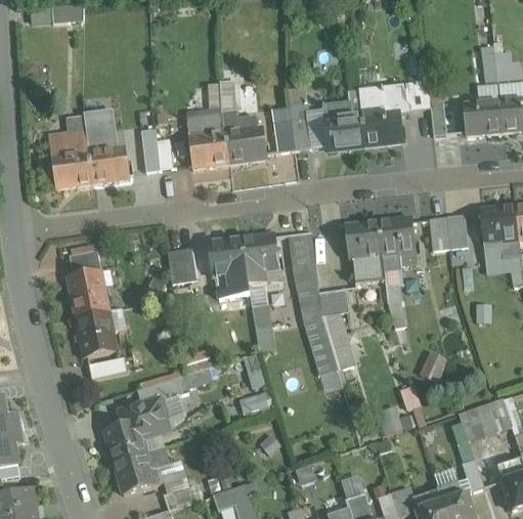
[(84,4),(51,7),(52,23),(84,20),(84,4)]
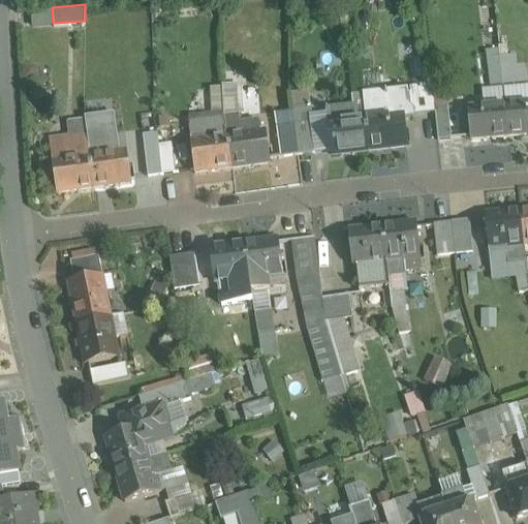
[(511,66),(509,53),(506,53),(505,42),(497,43),(498,45),(500,61),(500,62),(502,81),(525,79),(524,65),(511,66)]
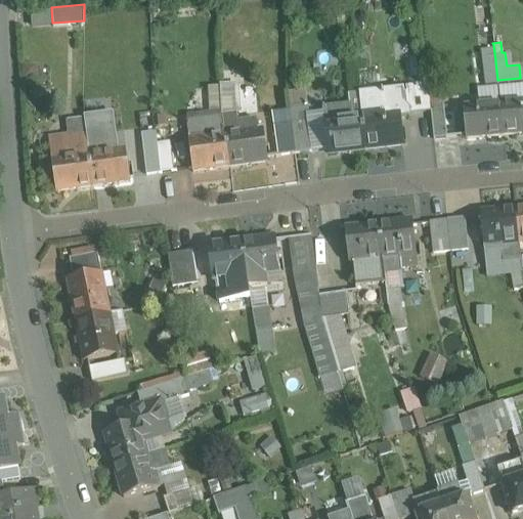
[(493,45),(481,47),(482,54),(485,82),(496,80),(497,80),(495,61),(495,60),(493,45)]
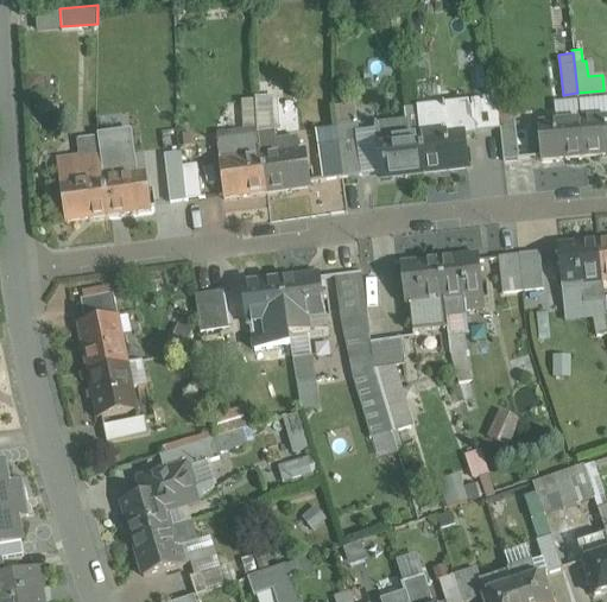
[(425,77),(413,78),(417,109),(428,107),(425,77)]
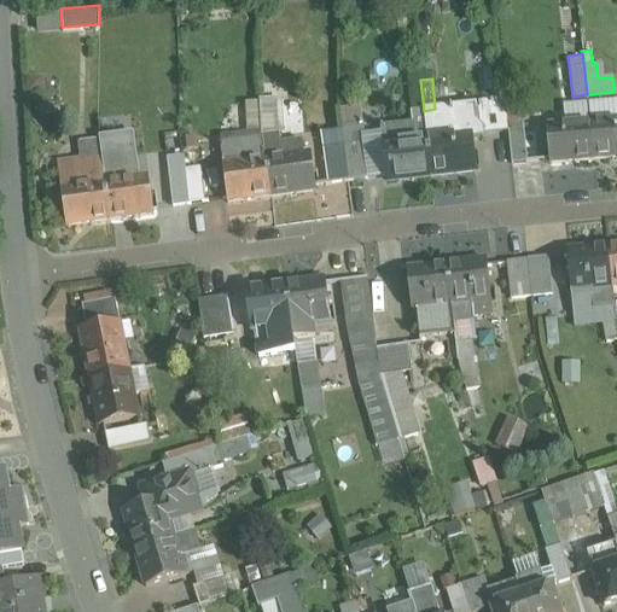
[(408,81),(411,112),(424,111),(420,80),(408,81)]
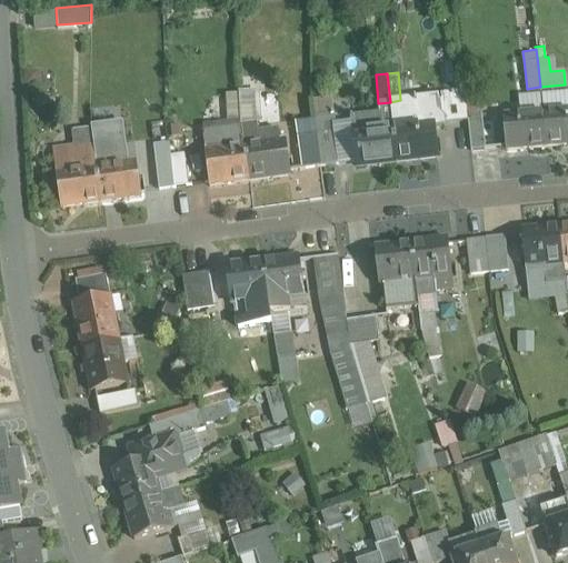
[(253,89),(238,90),(239,100),(255,98),(253,89)]
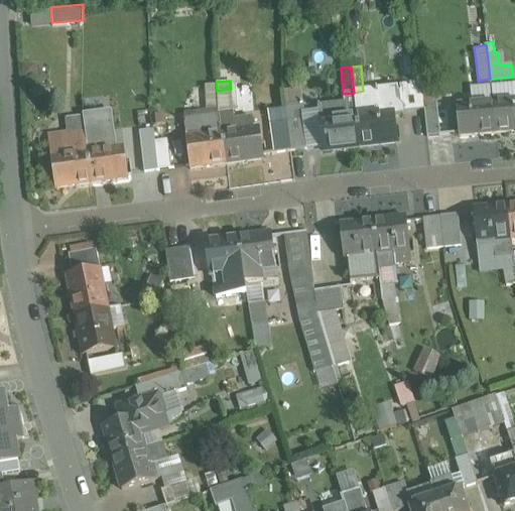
[(421,81),(394,84),(397,109),(423,106),(423,101),(421,81)]
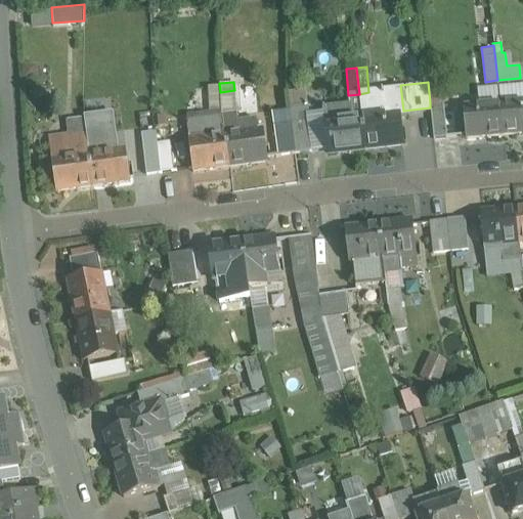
[(234,90),(220,92),(222,112),(235,110),(234,90)]
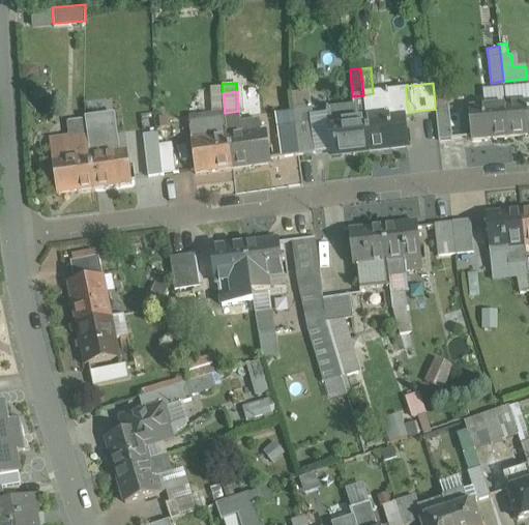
[(528,97),(505,100),(508,133),(528,130),(528,97)]
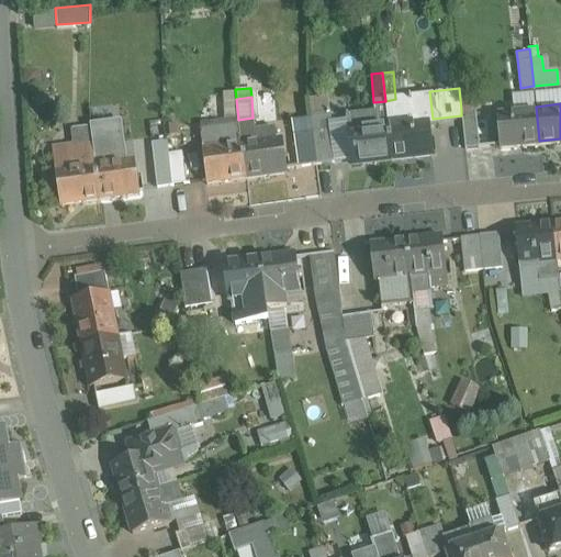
[(536,107),(495,110),(498,145),(539,141),(536,107)]
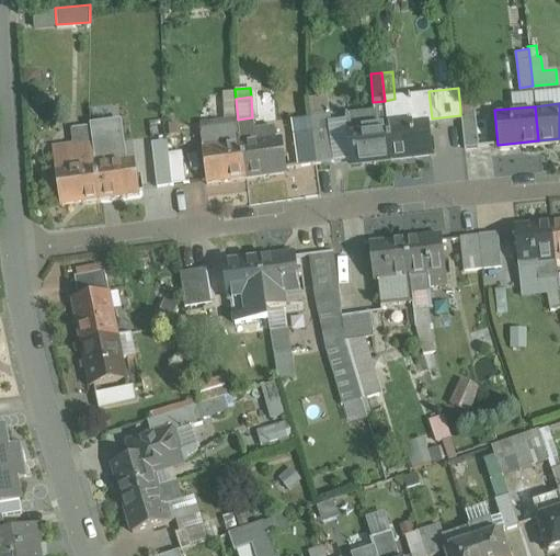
[(476,108),(460,110),(460,115),(464,145),(478,144),(476,108)]
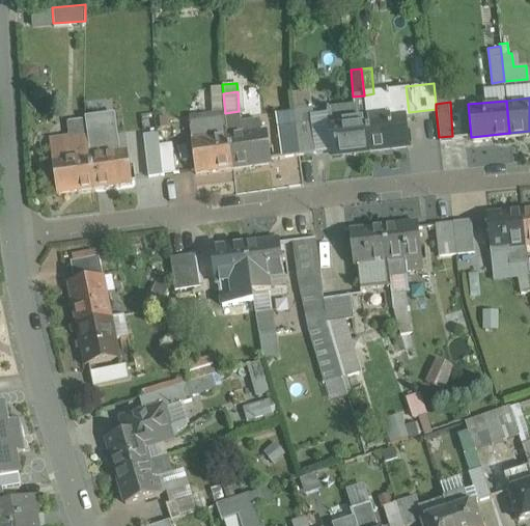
[(327,106),(329,119),(356,116),(354,103),(327,106)]
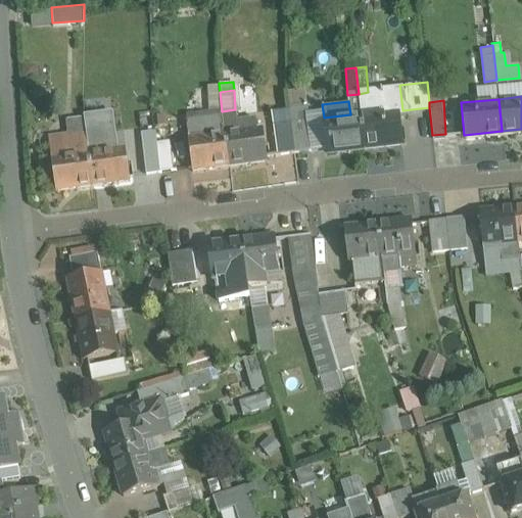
[(106,104),(83,112),(83,114),(86,132),(86,138),(93,183),(130,178),(125,145),(112,147),(106,104)]
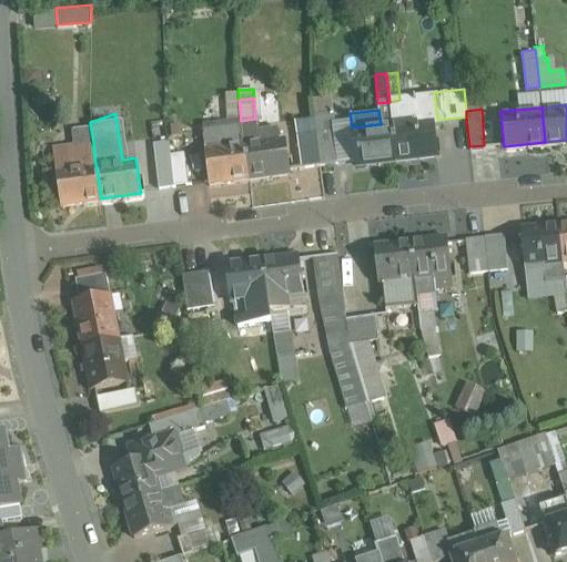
[(313,115),(315,130),(333,128),(332,113),(313,115)]
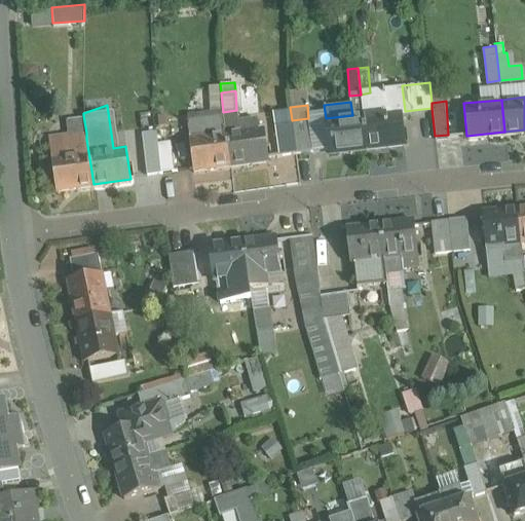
[(279,152),(296,150),(292,120),(290,107),(273,109),(279,152)]
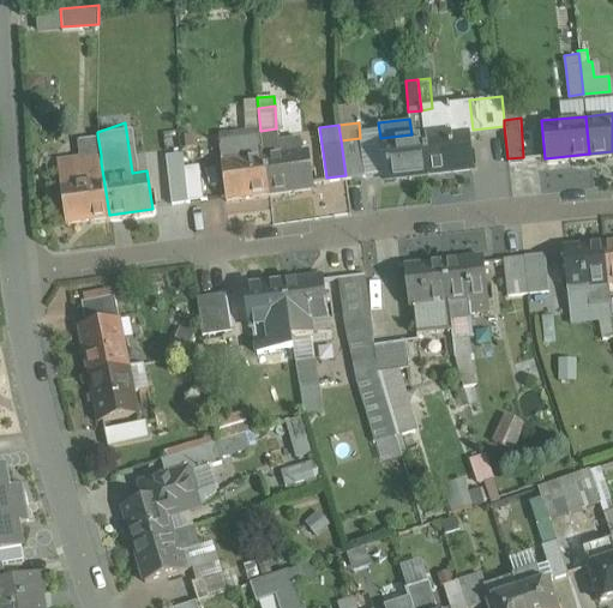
[(467,127),(424,132),(428,170),(472,166),(467,127)]
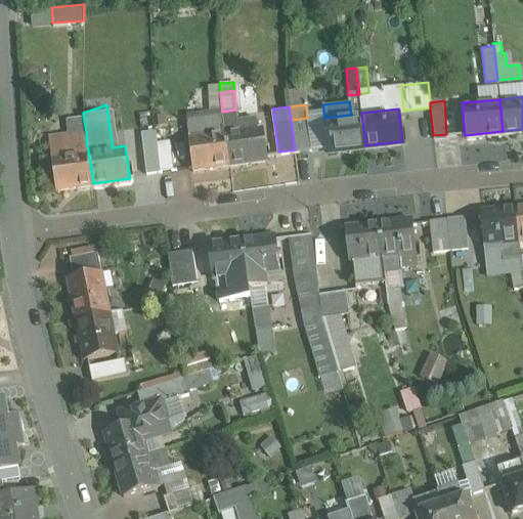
[(235,110),(222,112),(225,132),(229,163),(266,158),(262,126),(257,127),(256,116),(236,119),(235,110)]
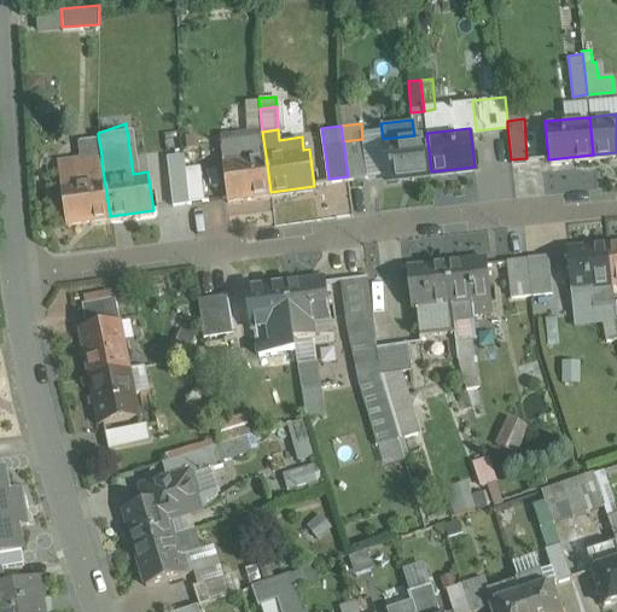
[(414,135),(383,139),(386,176),(431,172),(426,133),(414,135)]
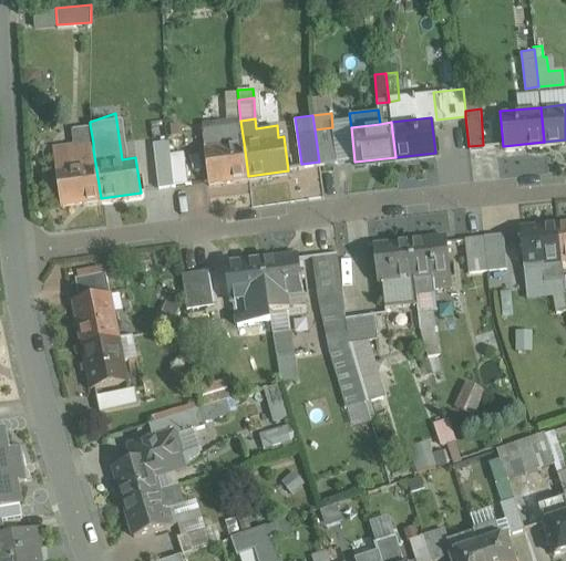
[(90,124),(76,125),(79,145),(93,143),(90,124)]
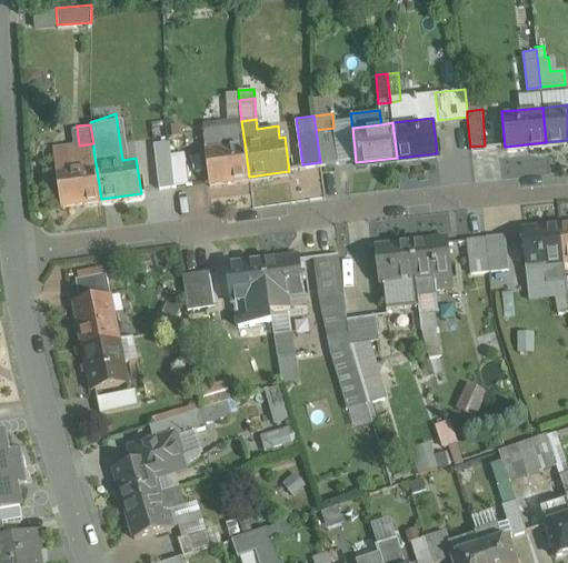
[(316,130),(320,162),(338,160),(334,128),(316,130)]
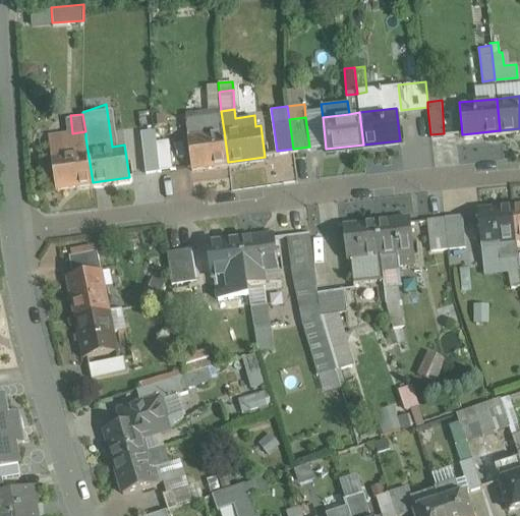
[(154,128),(140,129),(146,170),(159,168),(155,139),(156,139),(154,128)]
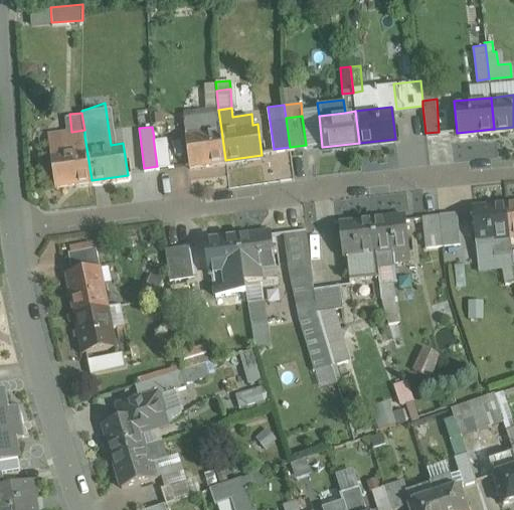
[(221,130),(185,134),(189,165),(225,160),(221,130)]
